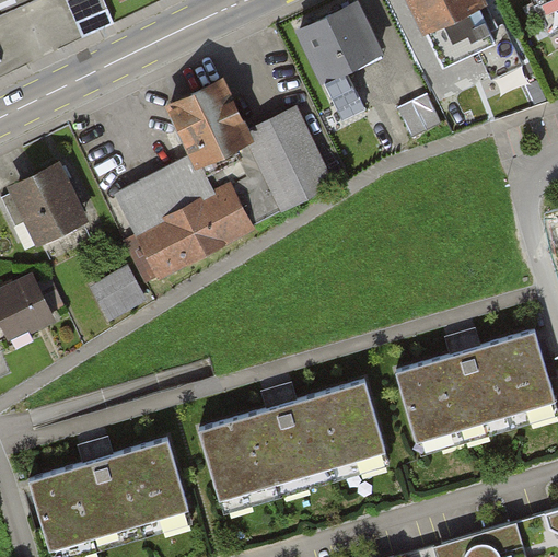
[(0,11),(25,0),(0,0),(0,11)]
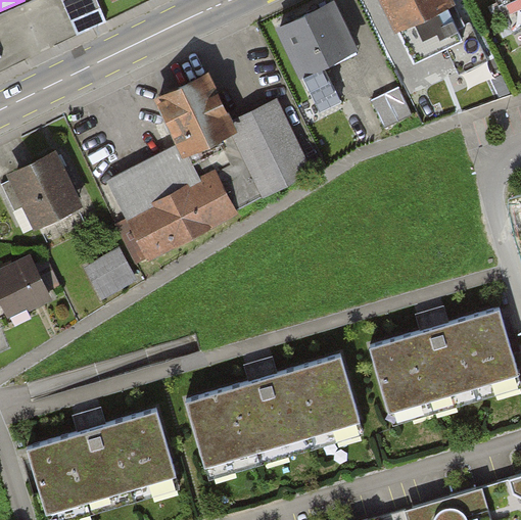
[(92,0),(60,0),(78,38),(104,27),(92,0)]
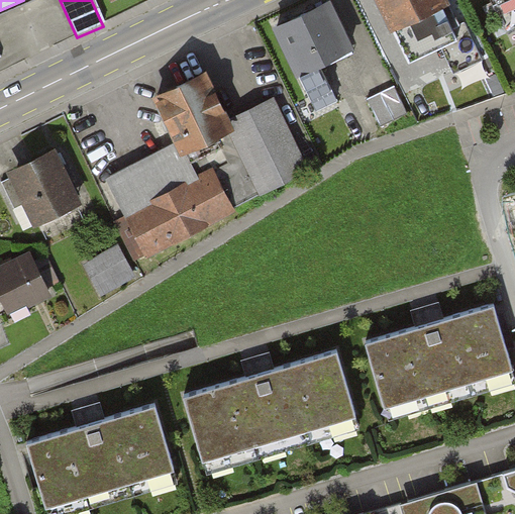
[(329,0),(270,28),(313,118),(336,107),(318,69),(354,52),(329,0)]
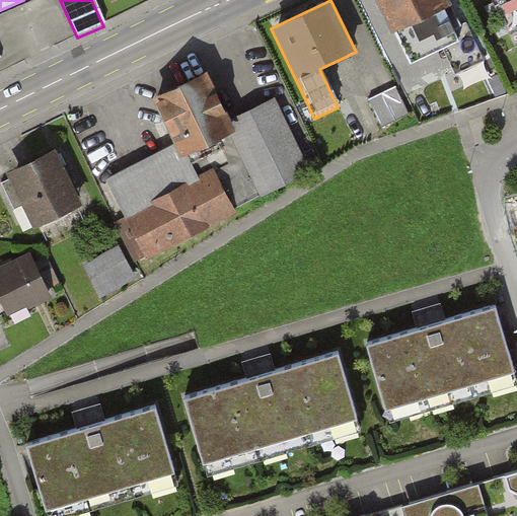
[(452,0),(379,0),(409,63),(442,48),(454,74),(485,60),(466,21),(463,23),(452,0)]
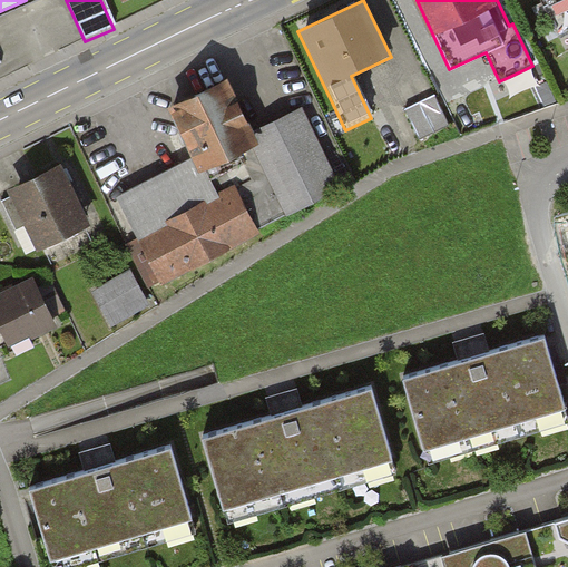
[(224,72),(165,101),(193,156),(196,165),(255,135),(252,128),(224,72)]
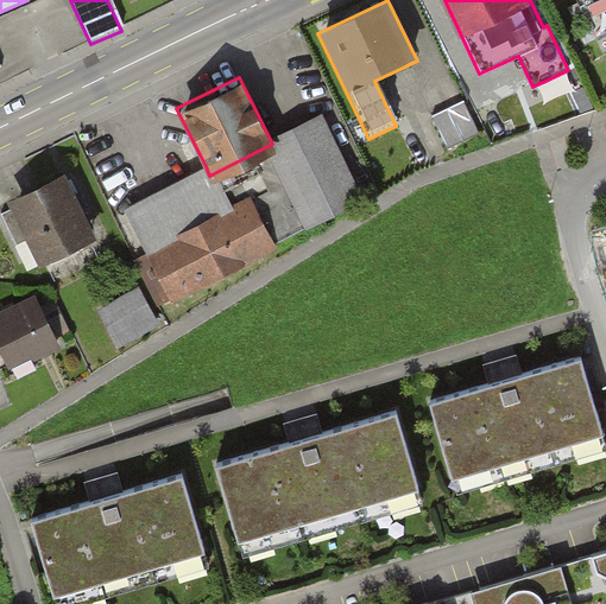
[(464,103),(431,118),(447,150),(479,134),(464,103)]
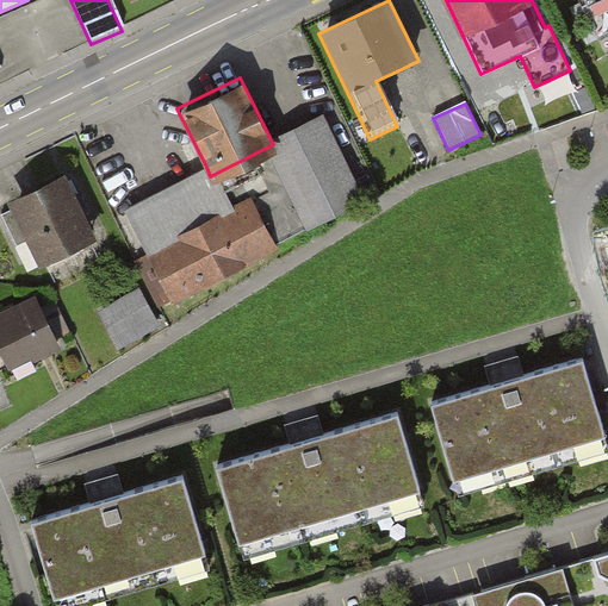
[(365,198),(321,111),(270,137),(273,144),(210,176),(206,167),(123,208),(147,254),(134,261),(157,308),(279,248),(275,243),(365,198)]
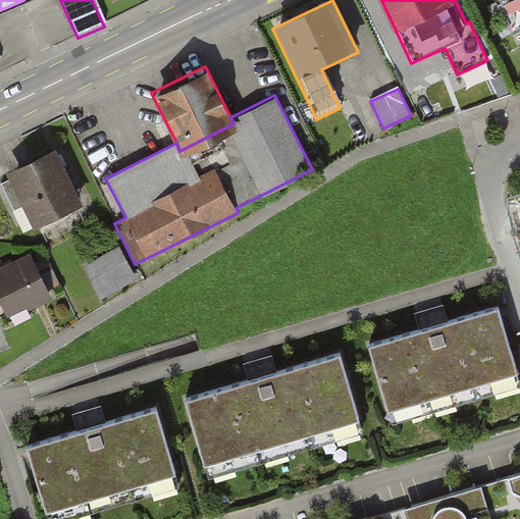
[(56,146),(4,170),(31,224),(82,200),(56,146)]
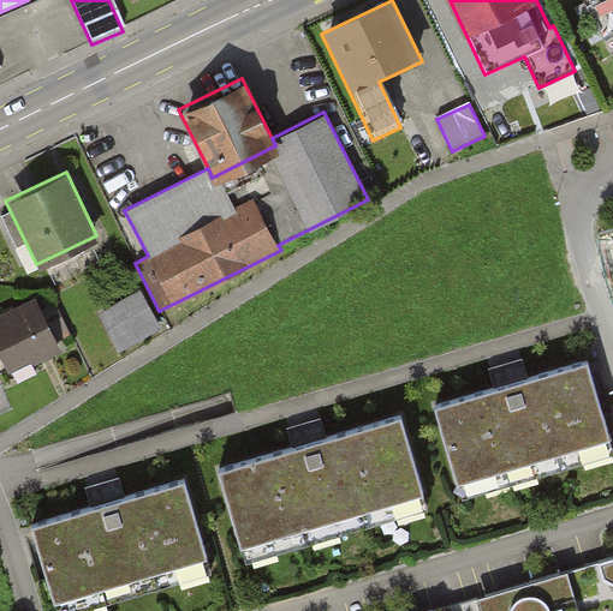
[(140,289),(97,311),(119,354),(161,333),(140,289)]
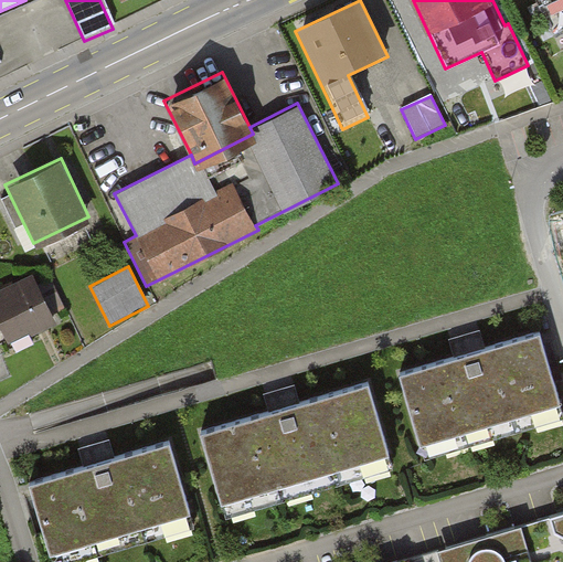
[(31,275),(0,288),(0,330),(6,342),(52,321),(31,275)]
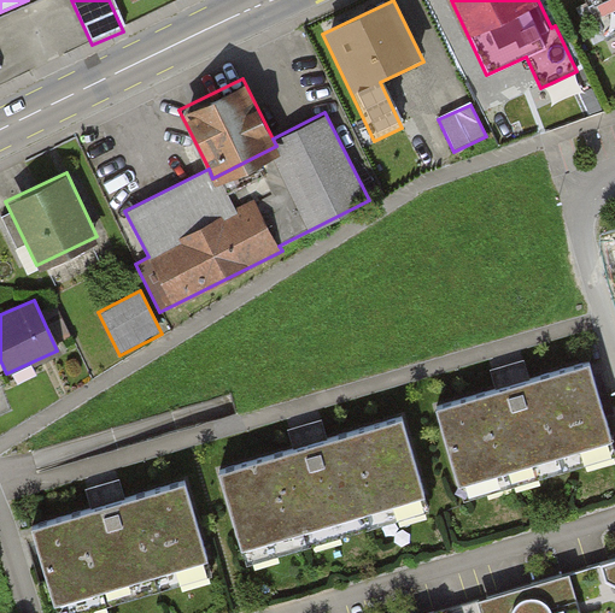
[(589,366),(438,411),(461,488),(611,443),(589,366)]
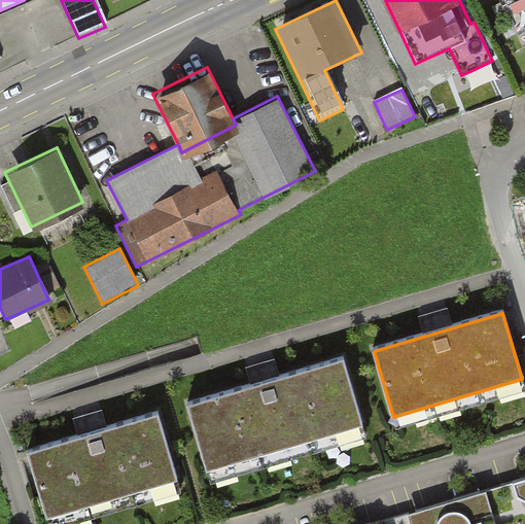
[(343,359),(187,407),(207,470),(362,423),(343,359)]
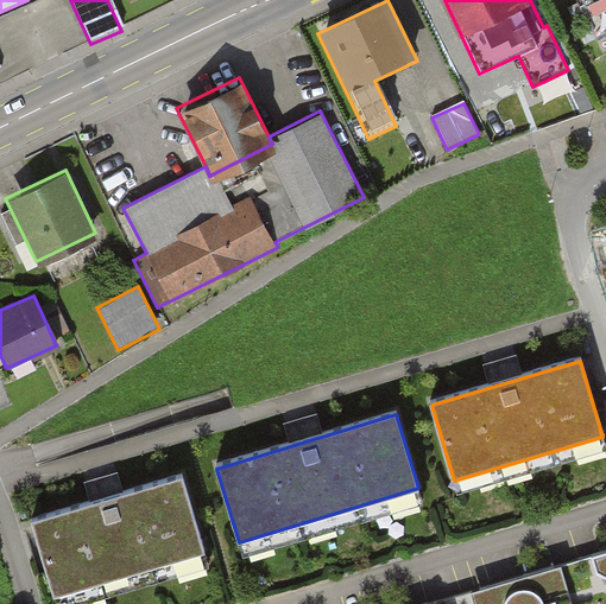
[(182,477),(38,522),(61,596),(204,552),(182,477)]
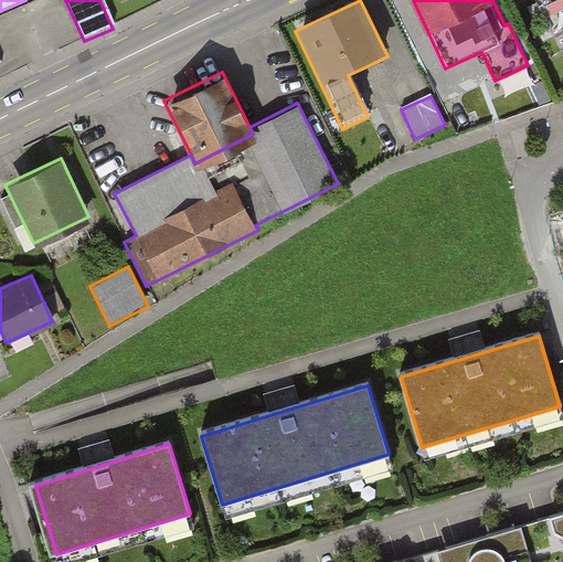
[(562,561),(562,513),(402,561),(562,561)]
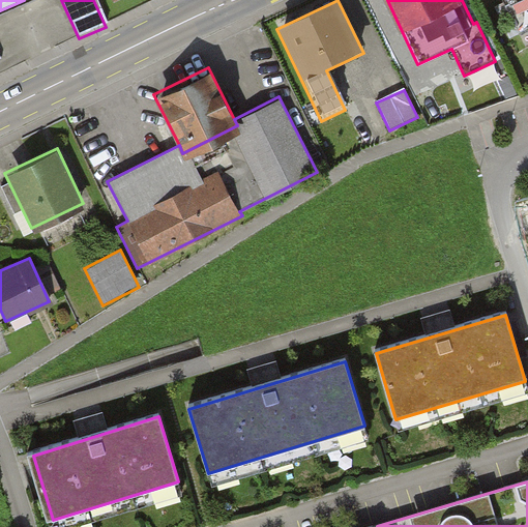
All buildings are outlined.
